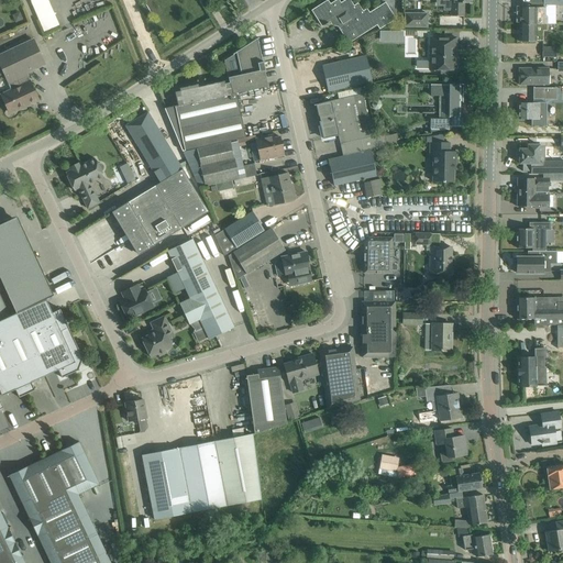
[(321,26),(333,20),(349,43),(376,25),(379,30),(396,19),(385,2),(370,12),(366,9),(363,11),(357,3),(354,6),(350,0),(344,0),(341,2),(339,0),(335,0),(330,3),(327,0),(311,10),(321,26)]
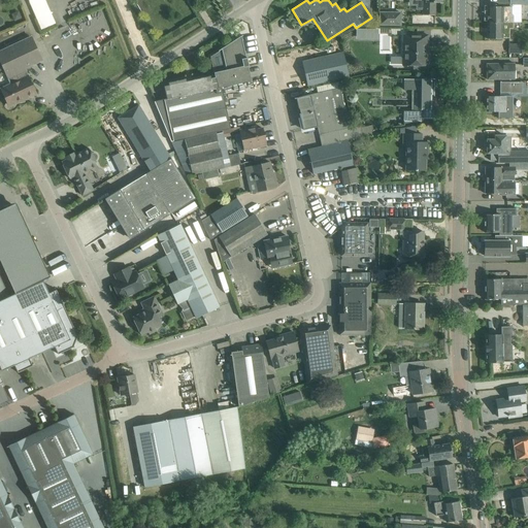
[(423,9),(423,15),(435,15),(435,3),(442,3),(441,0),(417,0),(417,2),(417,9),(423,9)]
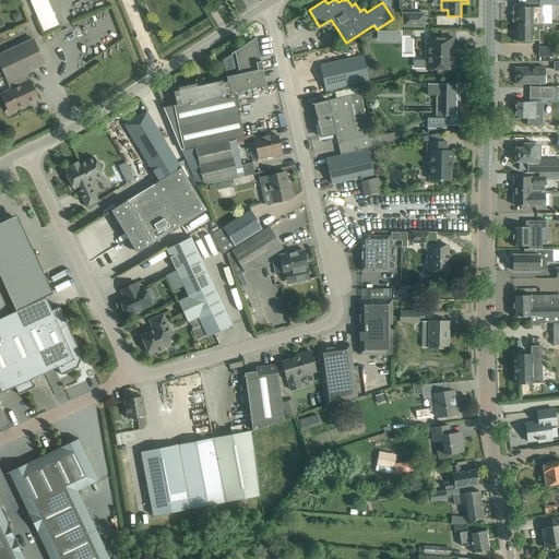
[(515,8),(515,24),(544,24),(544,16),(542,15),(542,8),(539,8),(526,8),(515,8)]
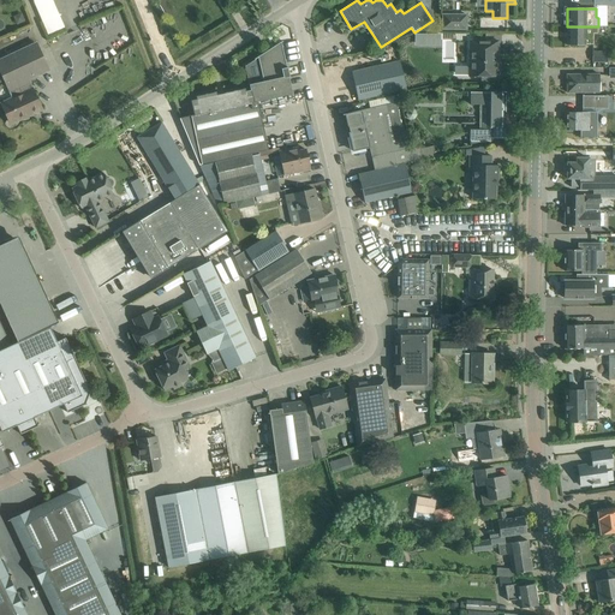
[(466,30),(466,15),(442,15),(442,29),(466,30)]
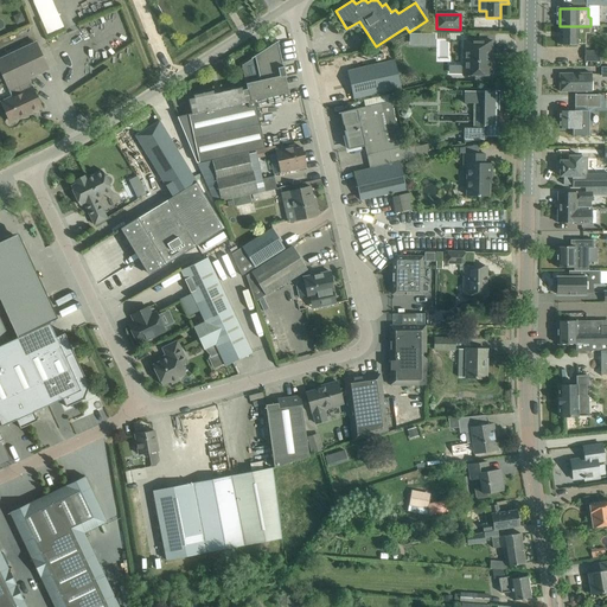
[(560,26),(560,45),(572,45),(576,45),(576,44),(586,44),(586,33),(590,33),(590,26),(560,26)]
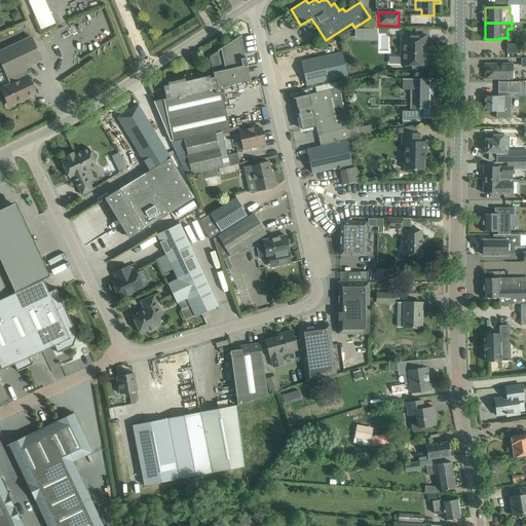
[(354,30),(353,39),(376,39),(376,30),(354,30)]
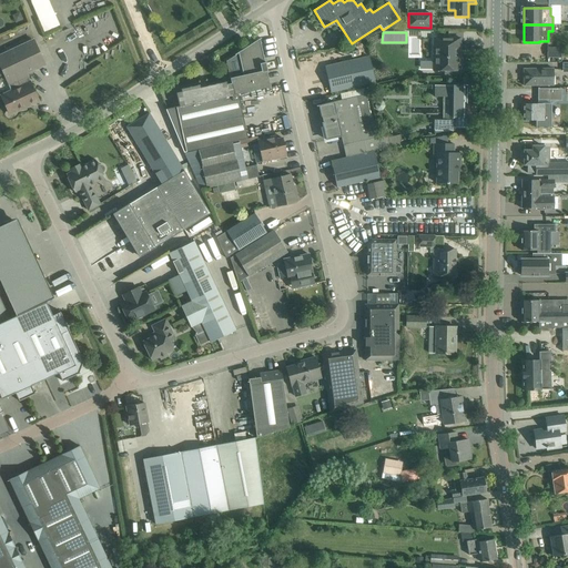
[(7,82),(26,73),(44,64),(33,39),(29,41),(28,38),(0,50),(0,77),(3,75),(7,82)]
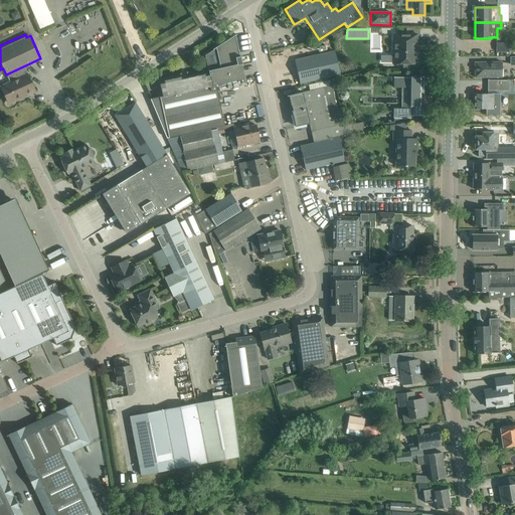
[(163,97),(151,100),(167,138),(210,129),(224,126),(215,86),(245,78),(235,36),(236,35),(236,34),(213,49),(213,50),(214,49),(216,48),(220,68),(208,70),(209,75),(205,76),(205,74),(188,77),(189,79),(182,81),(181,77),(164,80),(165,83),(160,84),(163,97)]
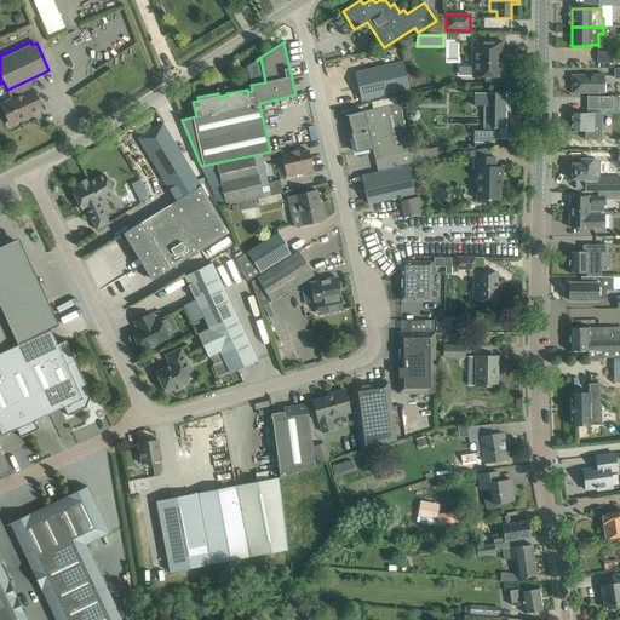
[(474,41),(474,78),(501,78),(503,62),(500,62),(500,53),(503,53),(503,41),(474,41)]
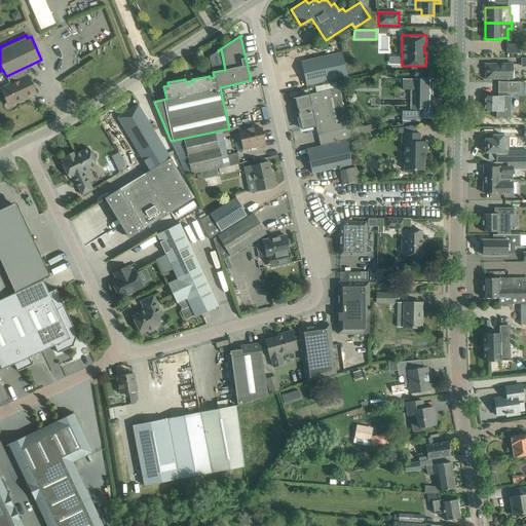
[(519,44),(506,44),(506,54),(519,54),(519,44)]
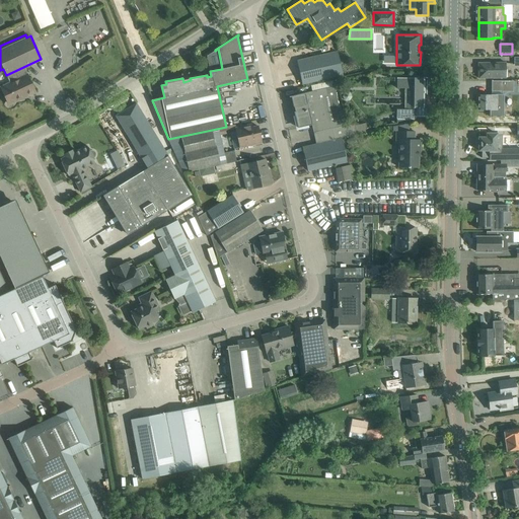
[(343,75),(337,52),(297,61),(302,84),(343,75)]
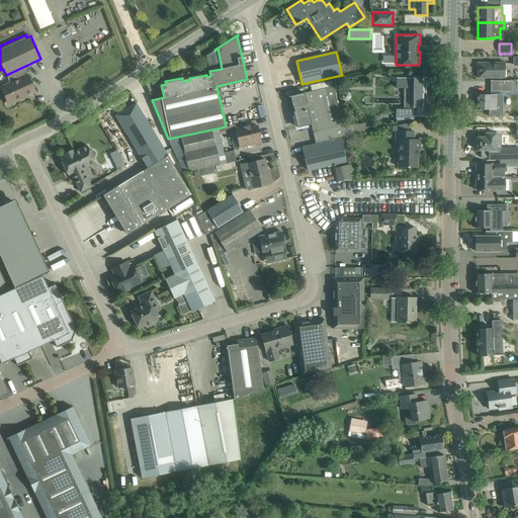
[(505,78),(505,63),(478,63),(478,78),(505,78)]
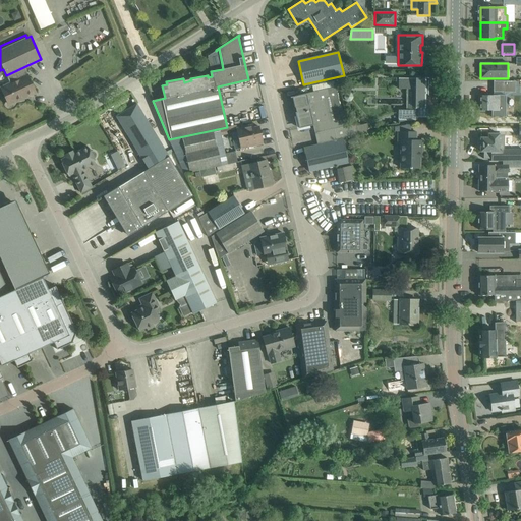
[(0,87),(8,104),(35,92),(23,67),(6,75),(9,82),(0,87)]
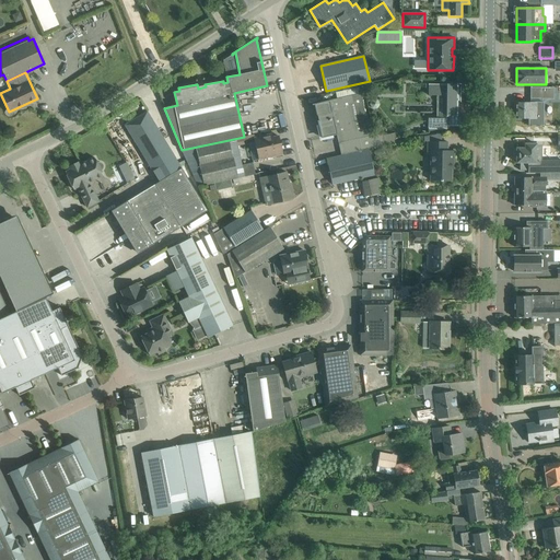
[(428,118),(428,129),(446,129),(446,126),(459,126),(461,115),(457,115),(457,100),(459,100),(461,89),(457,89),(457,84),(446,84),(428,84),(428,95),(436,95),(446,95),(446,118),(436,118),(428,118)]
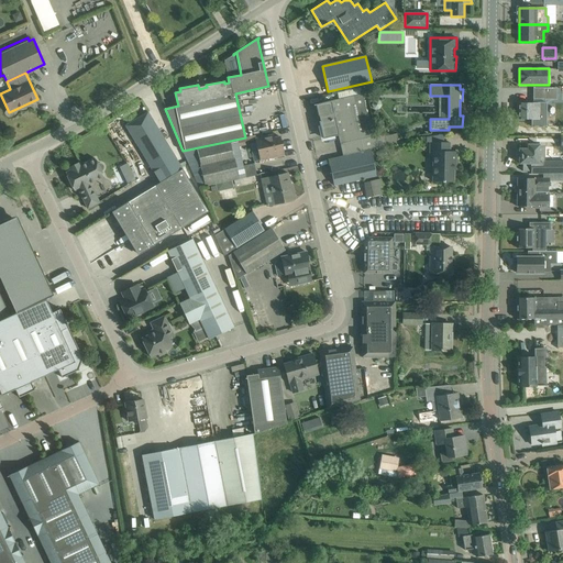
[(556,100),(556,89),(533,88),(533,99),(556,100)]
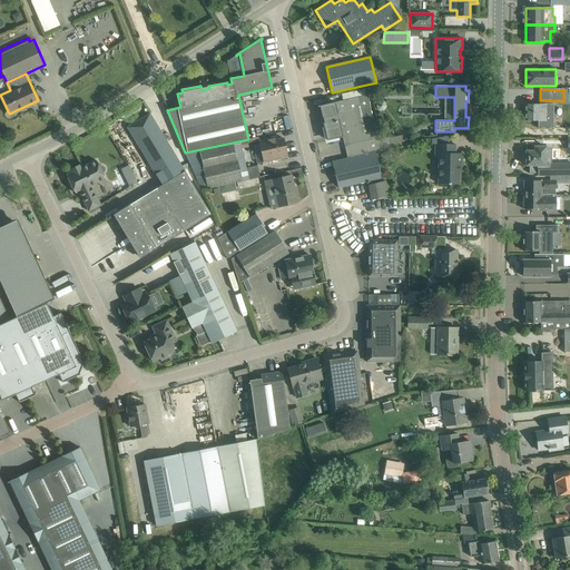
[(343,100),(317,106),(317,107),(320,107),(322,118),(323,118),(324,123),(323,123),(325,134),(327,140),(342,137),(347,158),(375,153),(380,151),(392,148),(389,130),(375,134),(375,133),(373,124),(367,95),(366,95),(343,100)]
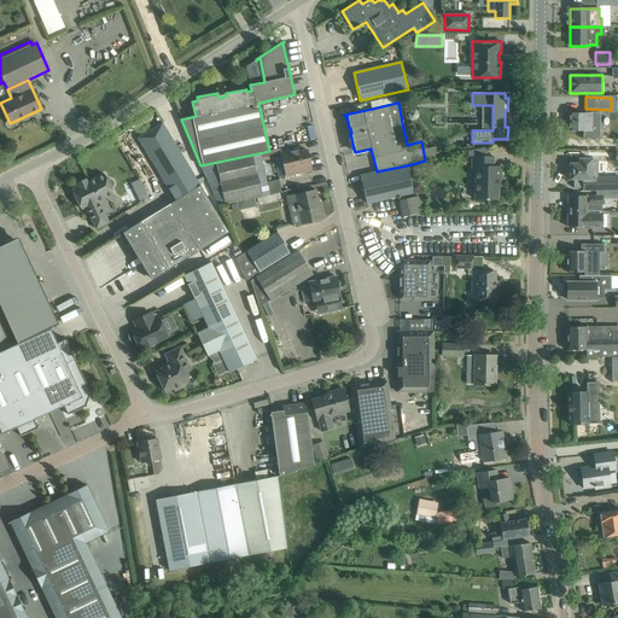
[(571,118),(569,118),(569,130),(584,130),(584,139),(598,140),(599,112),(584,112),(584,114),(571,112),(571,118)]
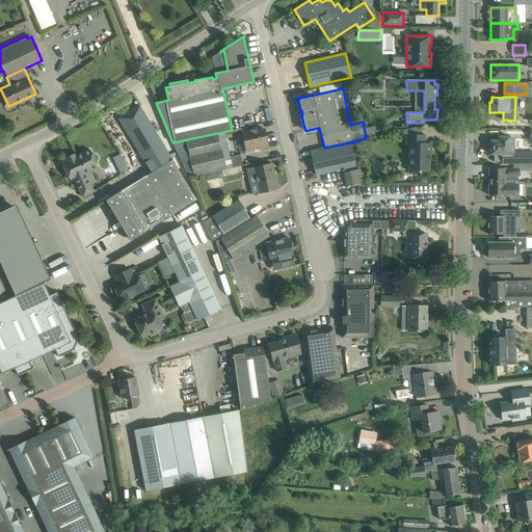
[(145,163),(166,150),(139,106),(118,118),(145,163)]
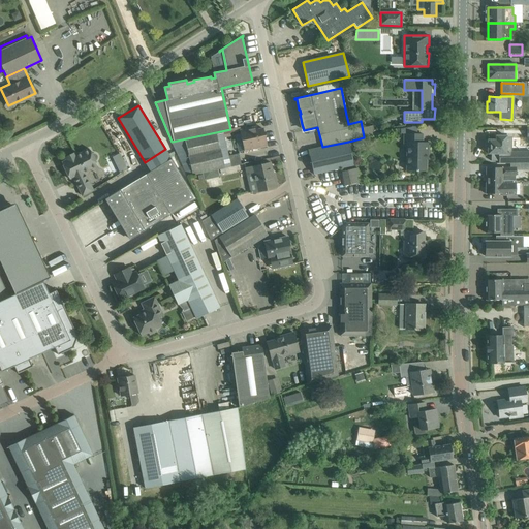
[(267,146),(262,128),(249,131),(249,128),(240,130),(243,143),(245,143),(247,150),(245,150),(245,149),(244,149),(244,151),(267,146)]
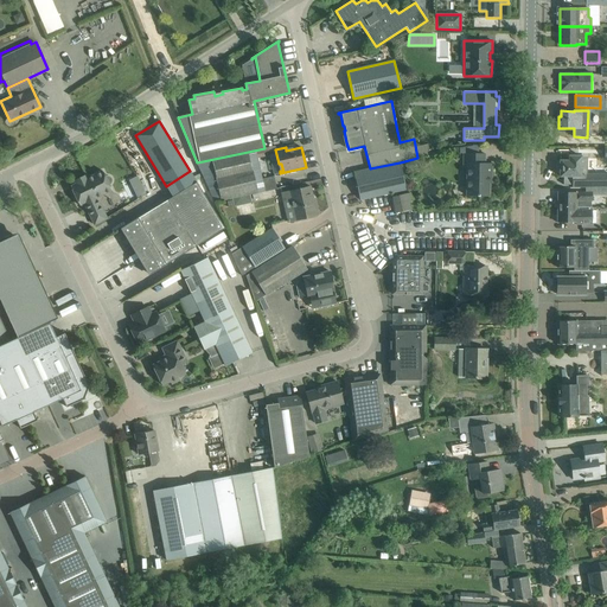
[(248,152),(197,163),(198,164),(215,204),(232,199),(250,196),(266,192),(257,159),(256,152),(249,154),(248,152)]
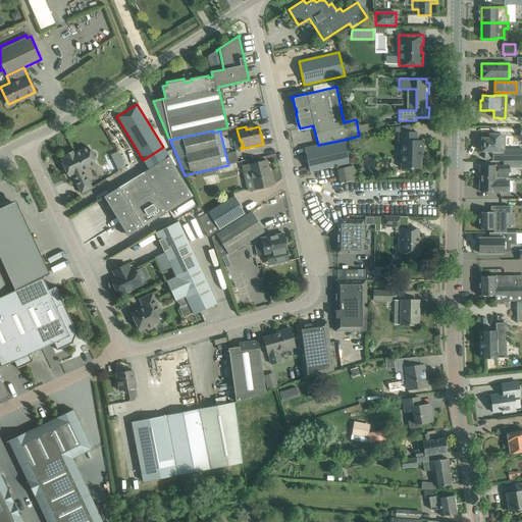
[(416,141),(416,133),(399,132),(399,146),(402,146),(402,168),(420,169),(420,152),(422,152),(422,141),(416,141)]
